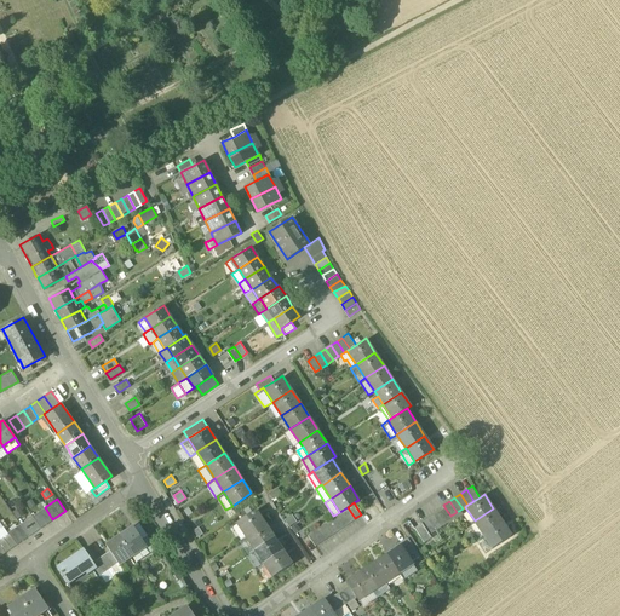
[(17,518),(26,513),(19,506),(12,511),(17,518)]
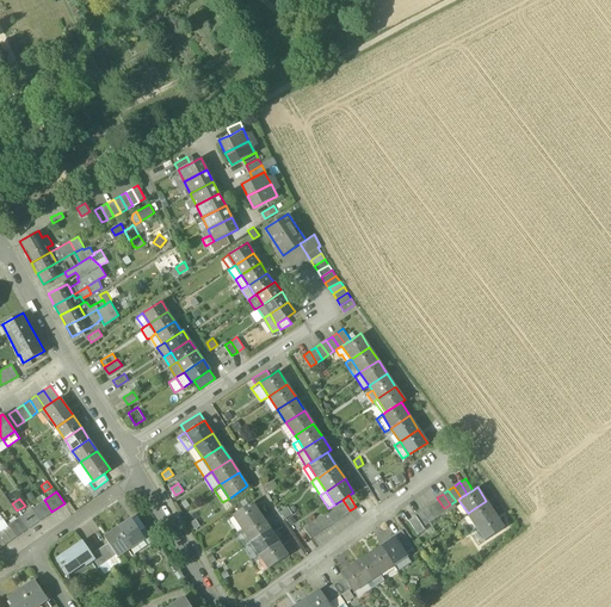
[(44,500),(32,507),(41,519),(51,512),(44,500)]
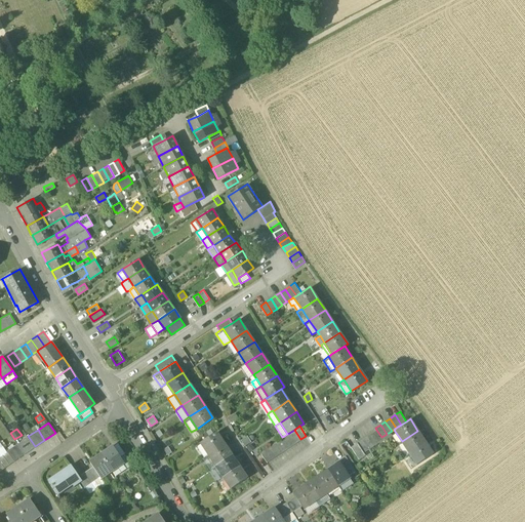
[(294,430),(289,433),(295,442),(300,439),(294,430)]
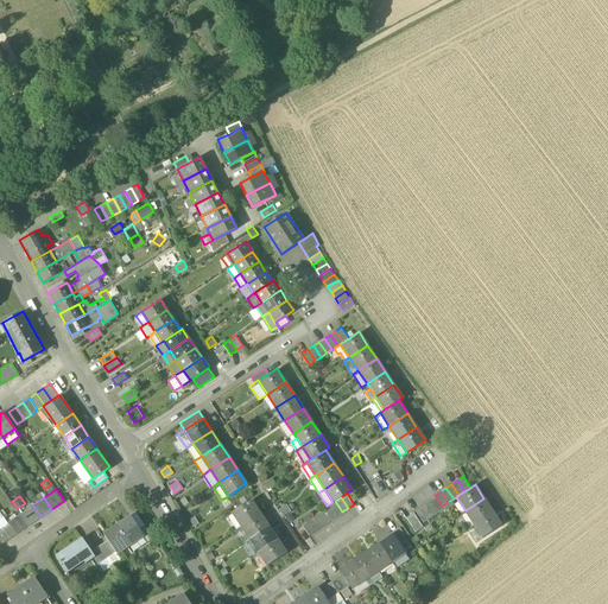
[(436,497),(430,501),(438,512),(443,508),(442,506),(436,497)]
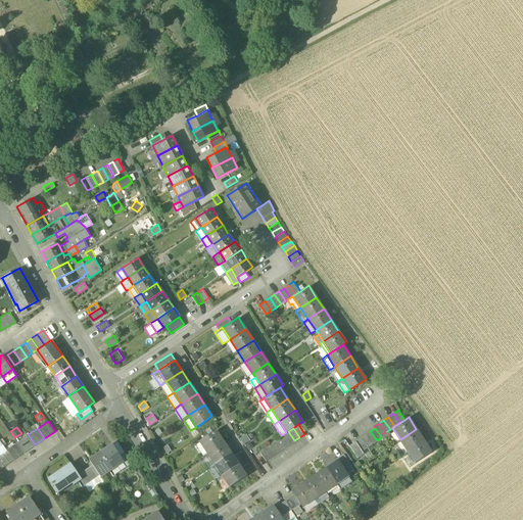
[(205,443),(209,451),(224,441),(216,429),(199,440),(203,445),(205,443)]
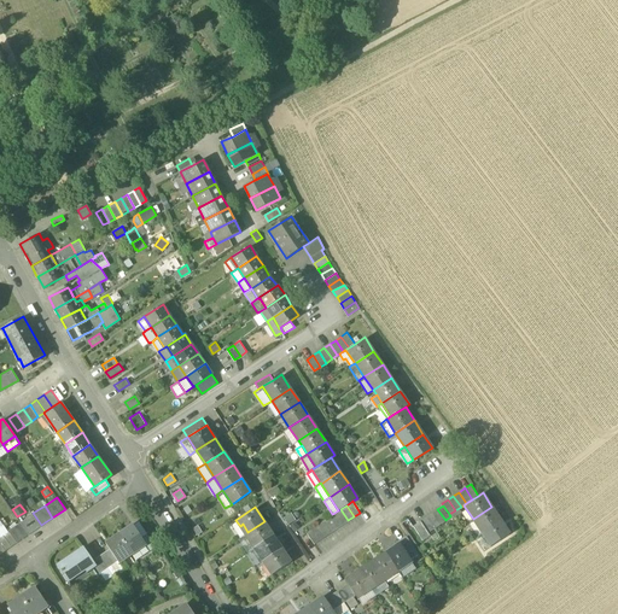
[(500,520),(491,507),(473,519),(482,532),(500,520)]
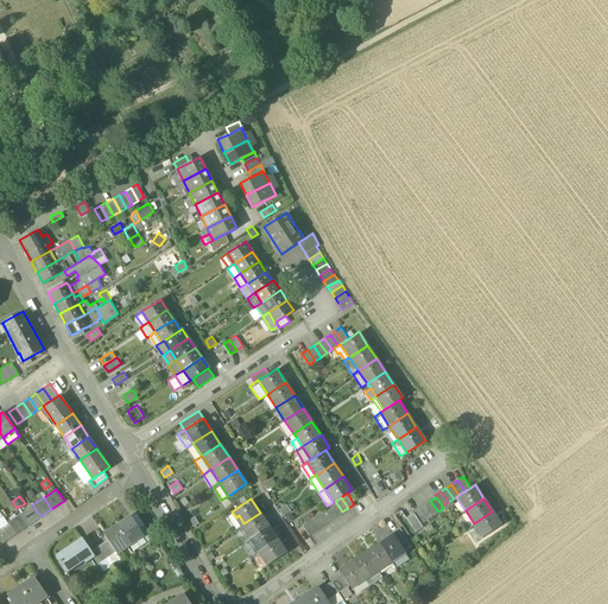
[(333,502),(329,504),(337,515),(342,512),(335,501),(333,502)]
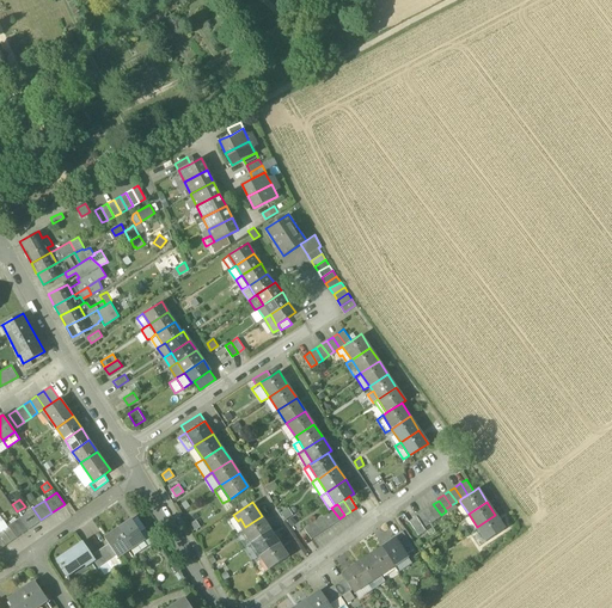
[(433,504),(428,508),(435,519),(441,515),(433,504)]
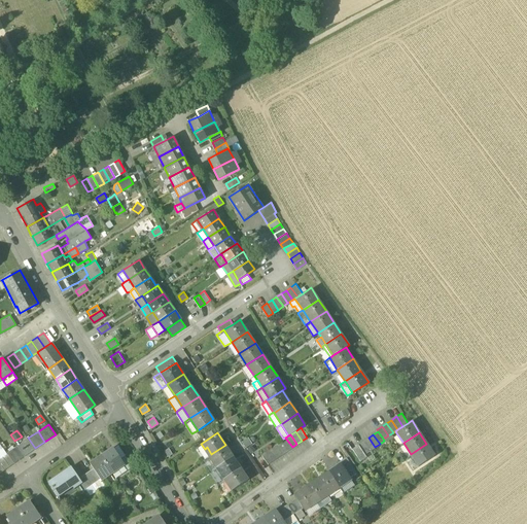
[(248,435),(241,441),(246,447),(252,443),(248,435)]
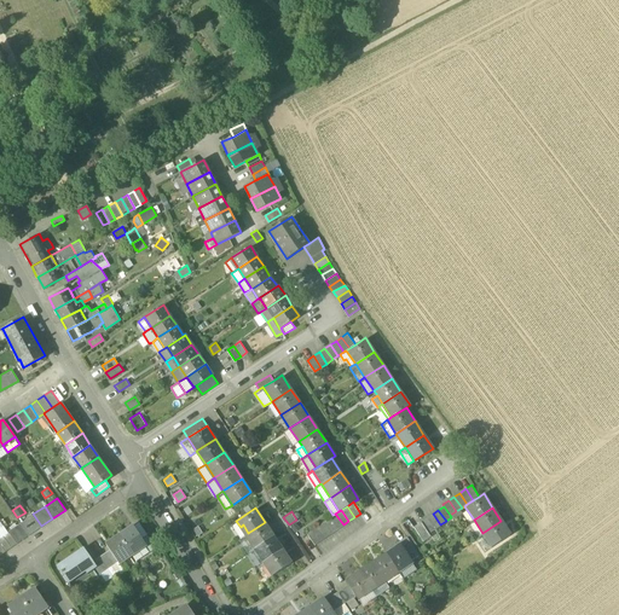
[(33,514),(21,522),(29,534),(41,526),(33,514)]
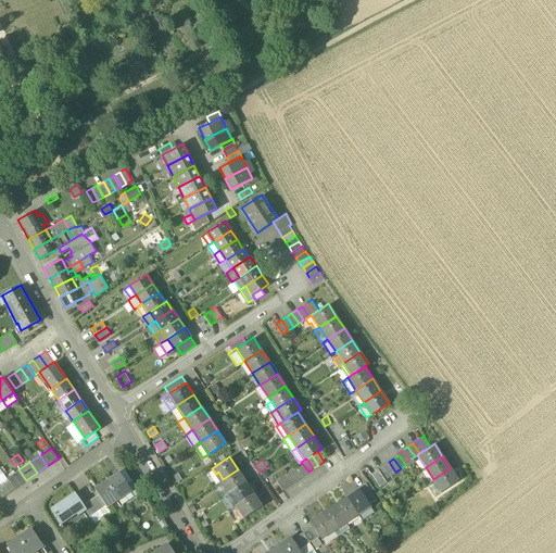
[(299,463),(297,465),(303,475),(308,472),(301,462),(299,463)]
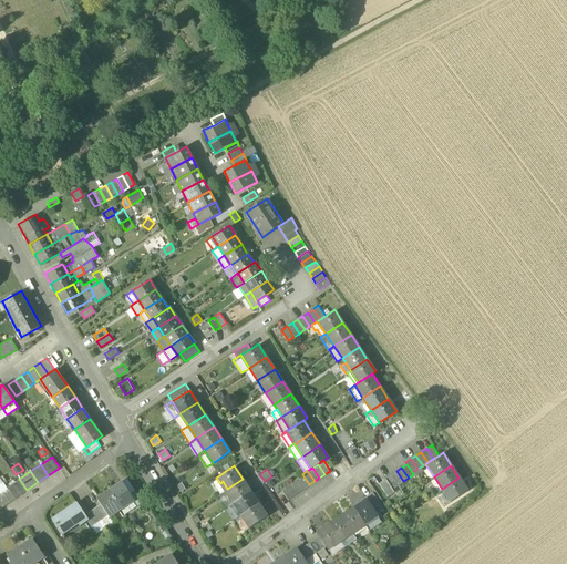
[(397,471),(391,474),(398,484),(403,481),(397,471)]
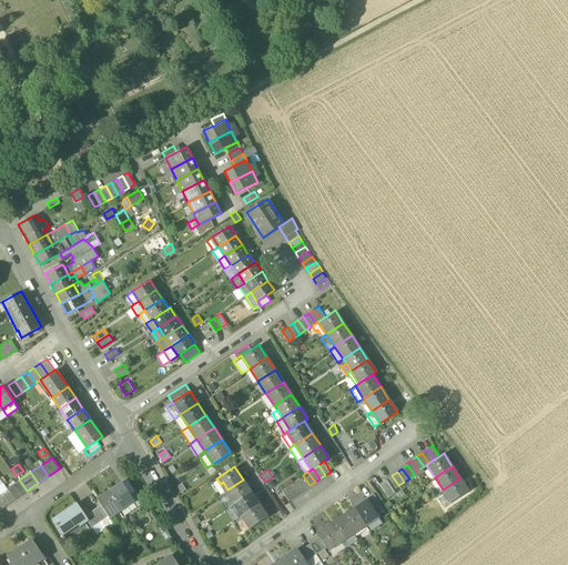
[(303,475),(297,478),(304,490),(310,485),(303,475)]
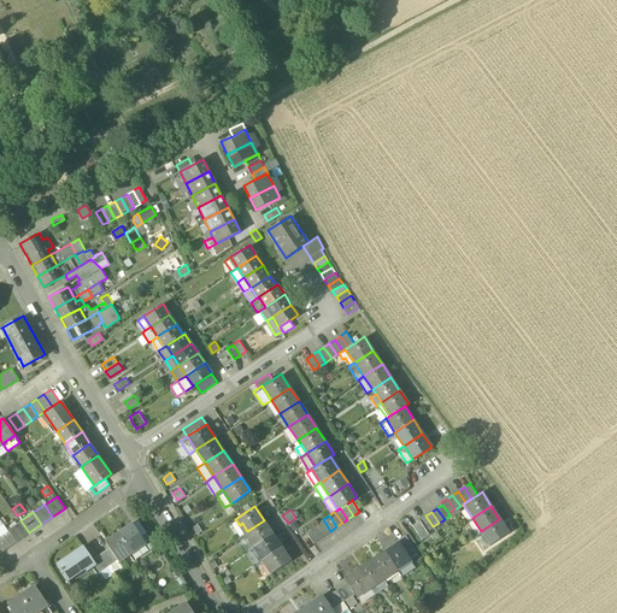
[(425,516),(419,519),(428,530),(433,526),(425,516)]
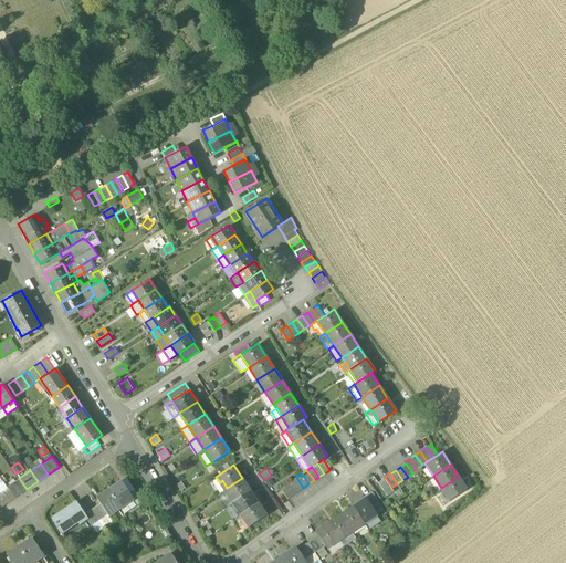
[(441,488),(433,476),(427,480),(435,492),(441,488)]
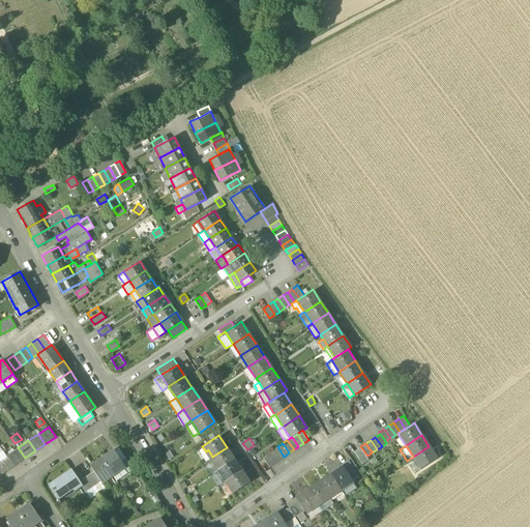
[(277,446),(272,449),(280,460),(284,457),(277,446)]
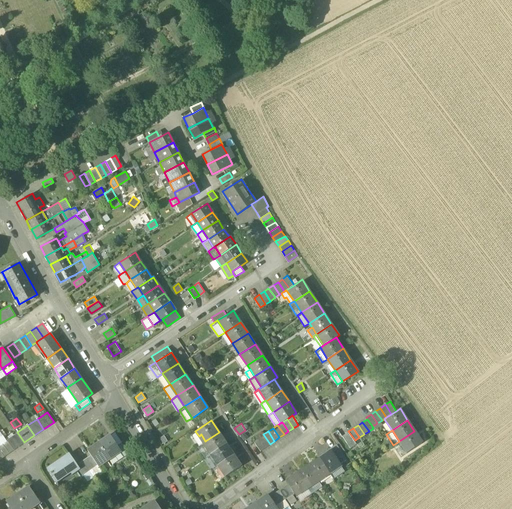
[(354,441),(355,440),(348,431),(342,435),(350,447),(356,443),(354,441)]
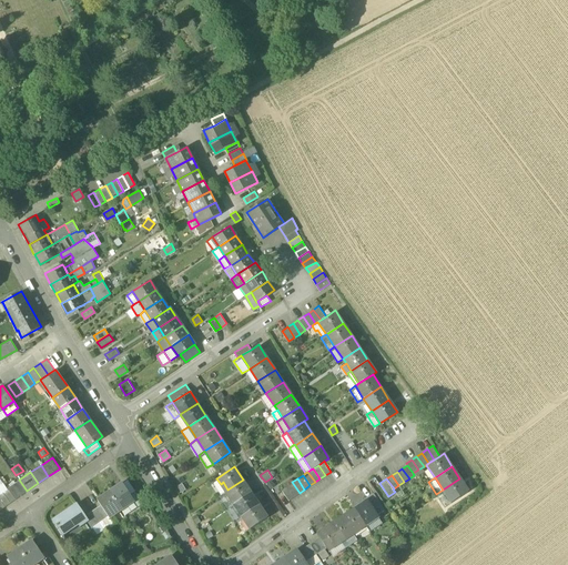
[(468,491),(459,478),(443,490),(450,502),(468,491)]
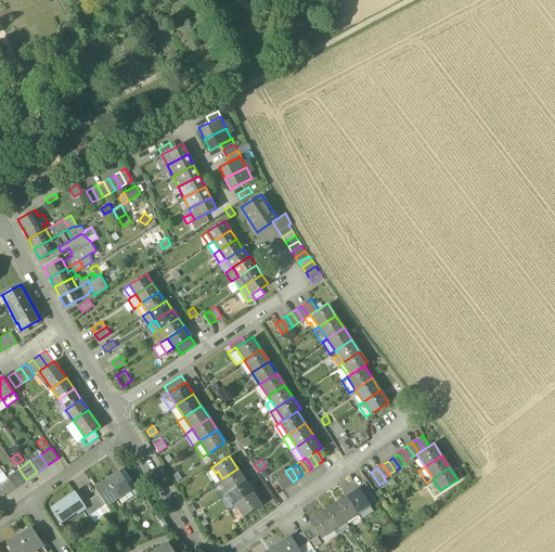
[(8,476),(15,487),(26,479),(18,469),(8,476)]
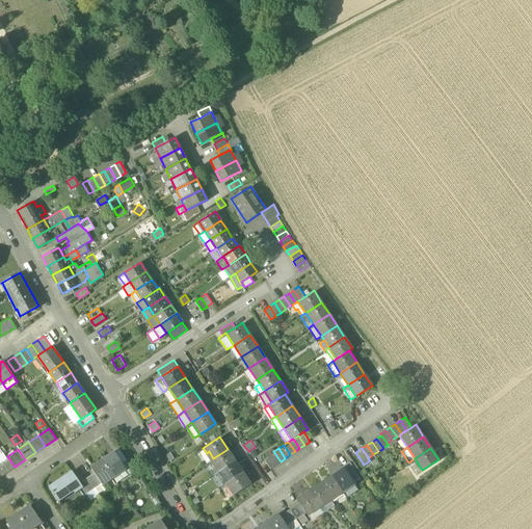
[(120,449),(114,452),(121,461),(126,458),(120,449)]
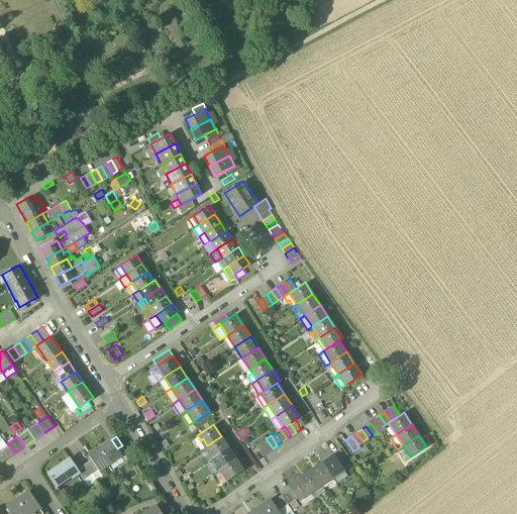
[(228,447),(221,436),(207,445),(205,446),(208,451),(210,449),(214,456),(228,447)]
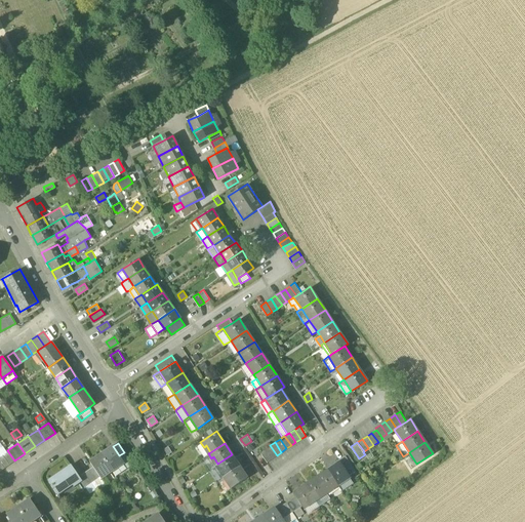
[(270,445),(266,448),(272,458),(277,455),(270,445)]
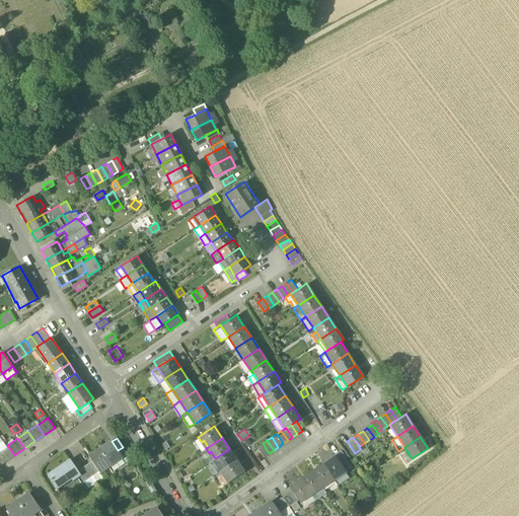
[(112,441),(100,448),(110,464),(122,457),(122,456),(118,450),(112,441)]
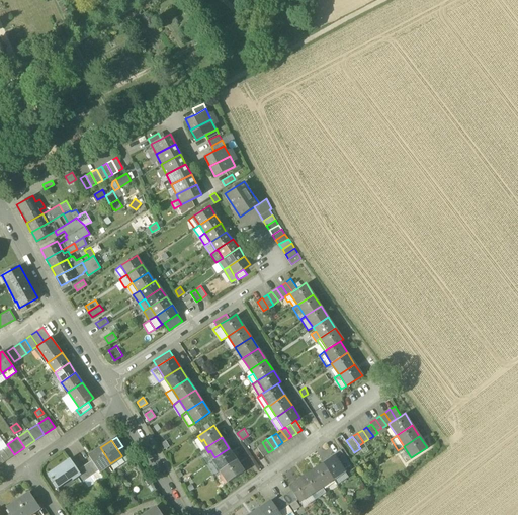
[(263,455),(268,452),(262,442),(257,446),(263,455)]
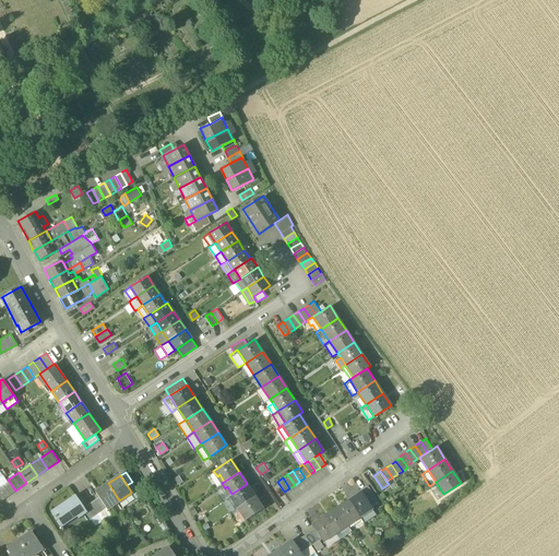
[(8,480),(0,485),(0,491),(4,498),(15,491),(8,480)]
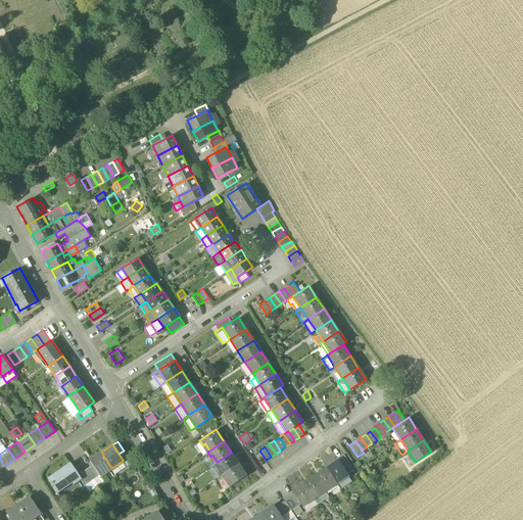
[(123,461),(126,466),(132,462),(124,451),(119,454),(123,460),(123,461)]
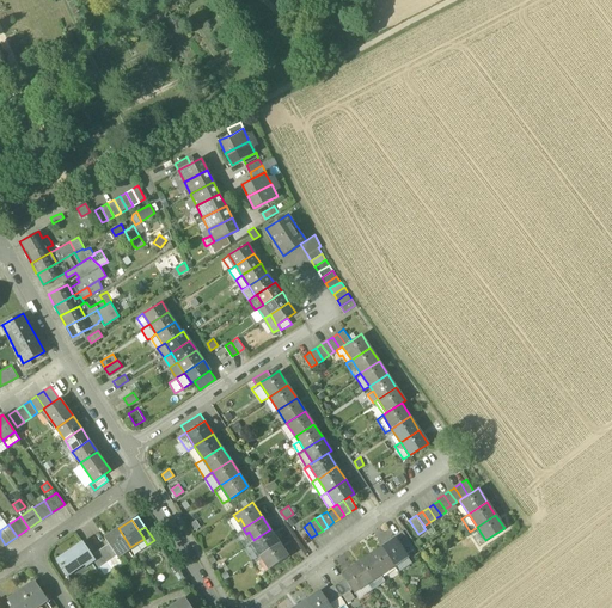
[(485,540),(477,527),(470,532),(479,545),(485,540)]
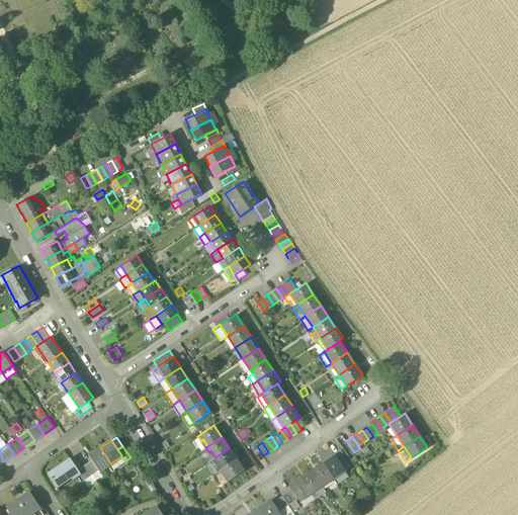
[(100,470),(110,463),(100,447),(89,455),(92,459),(99,469),(100,470)]
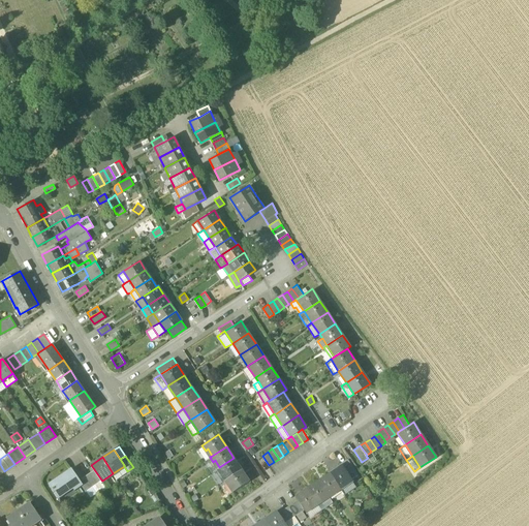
[(213,462),(210,457),(204,461),(212,472),(217,468),(213,462)]
